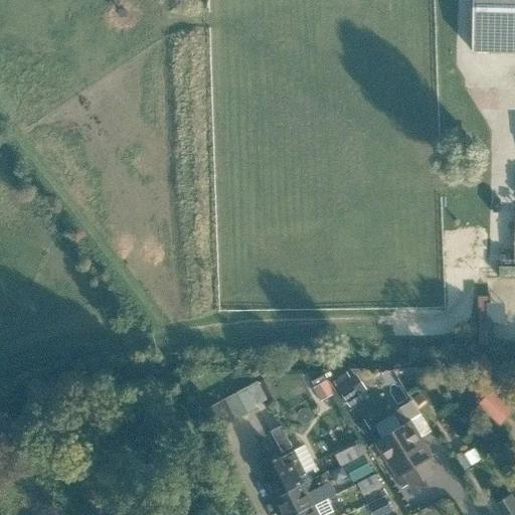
[(514,0),(473,0),(473,47),(514,47),(514,0)]
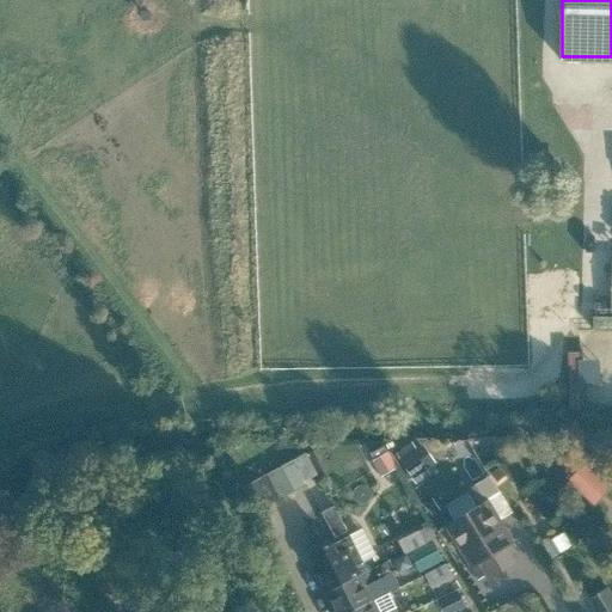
[(589,350),(579,352),(579,402),(589,402),(589,350)]
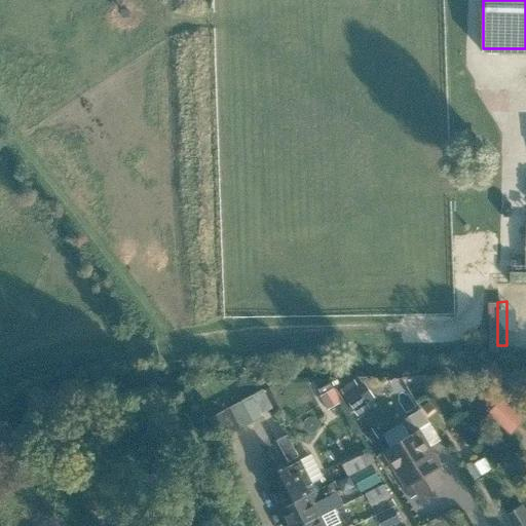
[(366,373),(346,386),(362,409),(381,396),(366,373)]
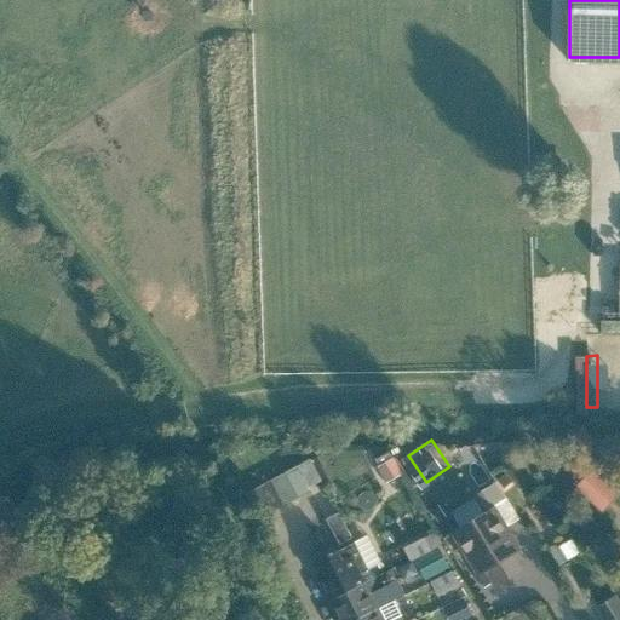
[(390,455),(374,466),(384,481),(400,471),(390,455)]
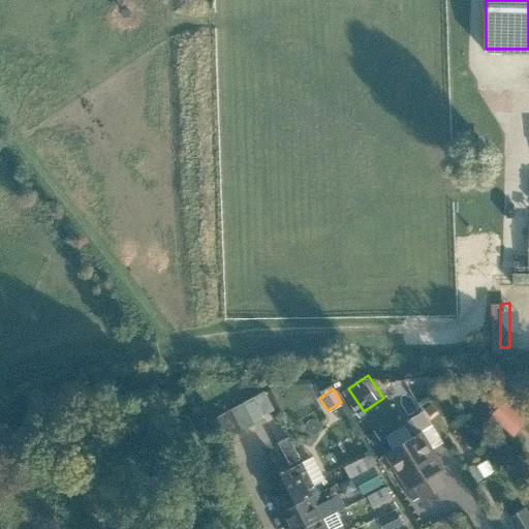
[(260,392),(209,419),(220,440),(272,412),(260,392)]
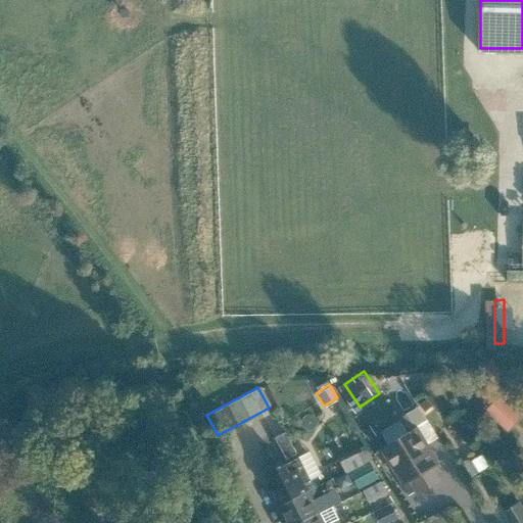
[(497,395),(484,411),(507,430),(520,416),(497,395)]
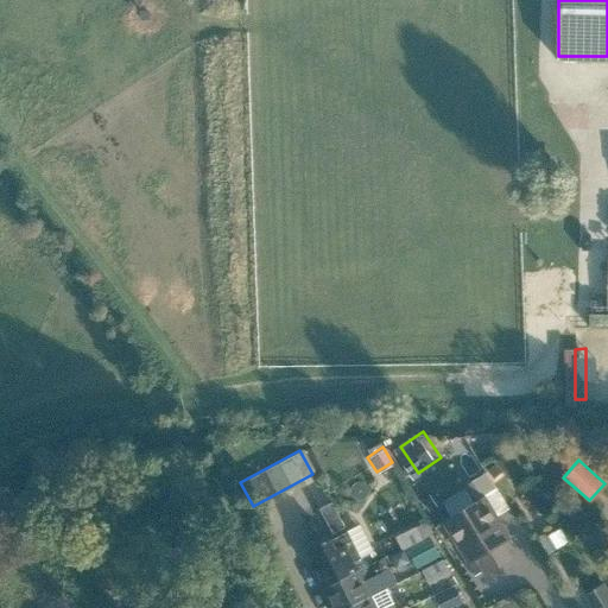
[(545,513),(549,494),(526,489),(523,508),(545,513)]
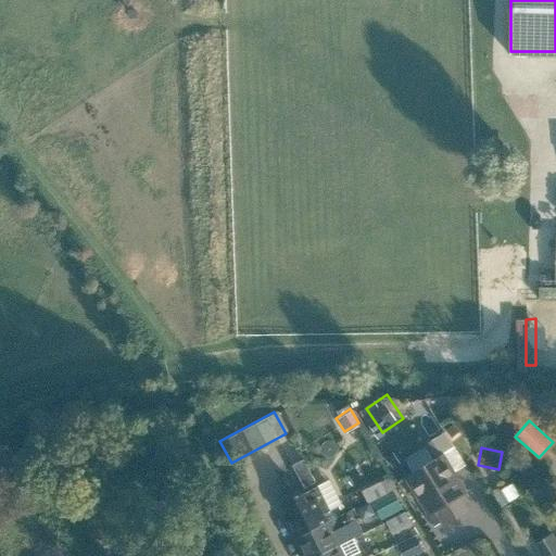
[(446,456),(406,478),(428,518),(438,513),(444,526),(470,512),(464,498),(469,495),(446,456)]
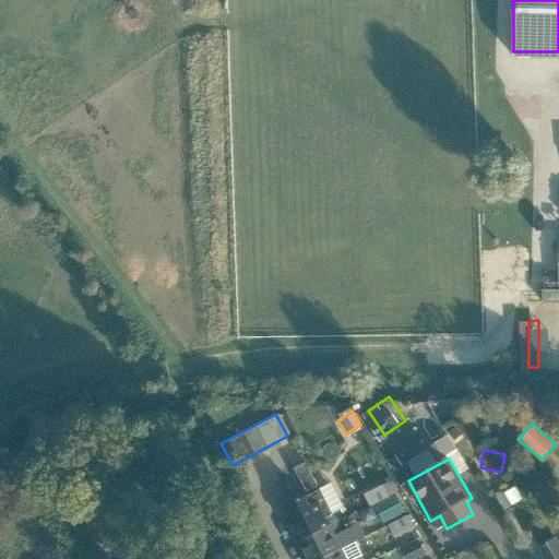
[(304,461),(293,467),(304,488),(316,483),(304,461)]
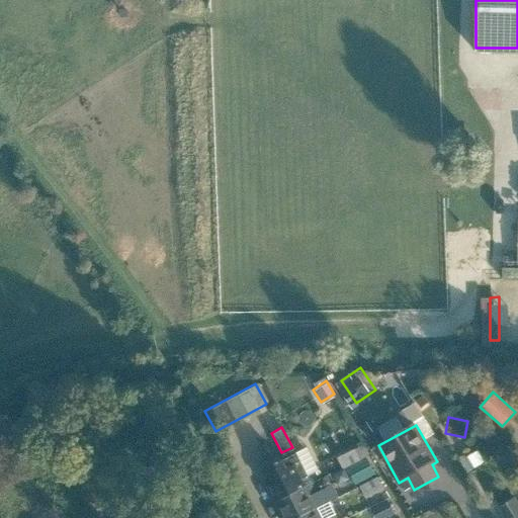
[(361,444),(337,455),(342,465),(366,454),(361,444)]
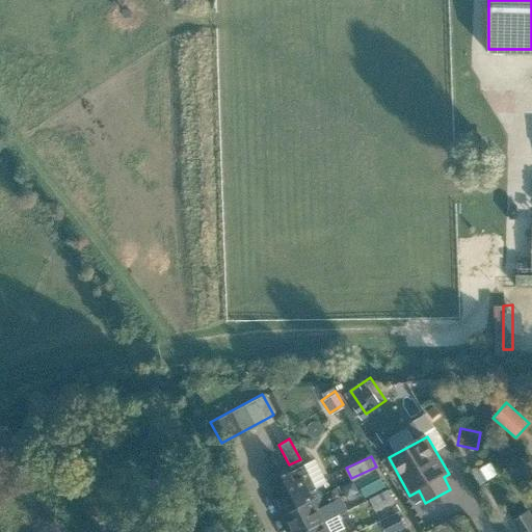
[(266,484),(281,515),(325,494),(321,483),(308,489),(297,469),(266,484)]
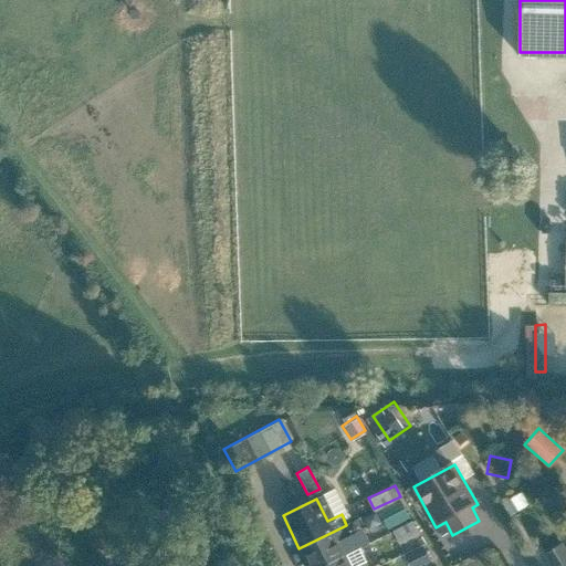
[(410,521),(392,530),(399,543),(417,534),(410,521)]
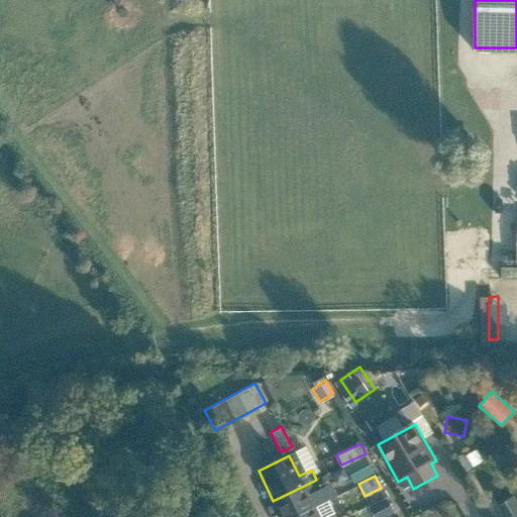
[(273,501),(281,516),(296,516),(314,508),(307,494),(320,488),(316,480),(273,501)]
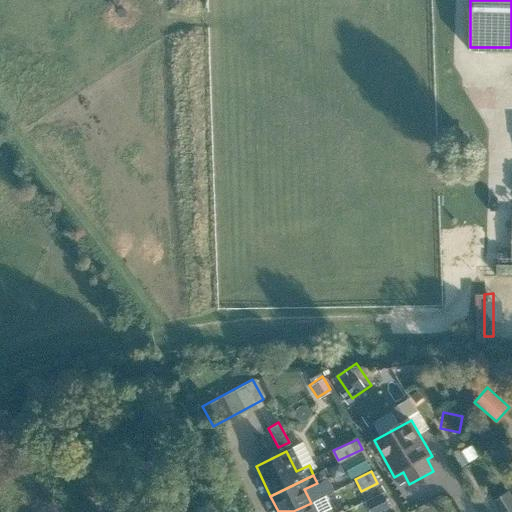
[(511,511),(511,499),(507,491),(491,501),(497,511),(511,511)]
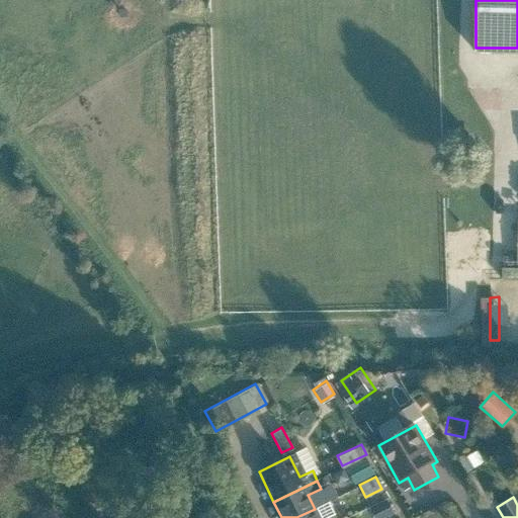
[(386,500),(370,508),(374,517),(382,517),(393,514),(386,500)]
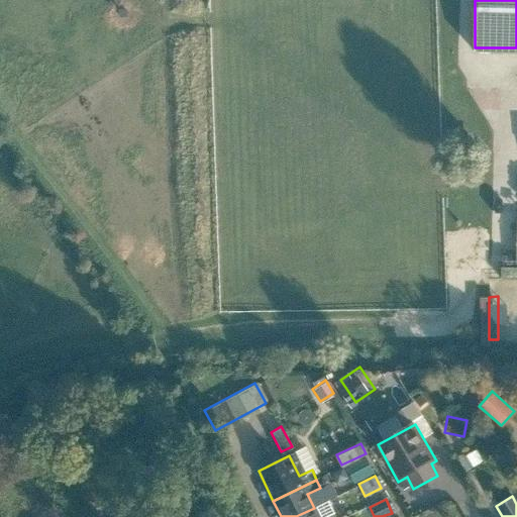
[(296,516),(334,516),(332,513),(322,516),(319,516),(314,508),(296,516)]
